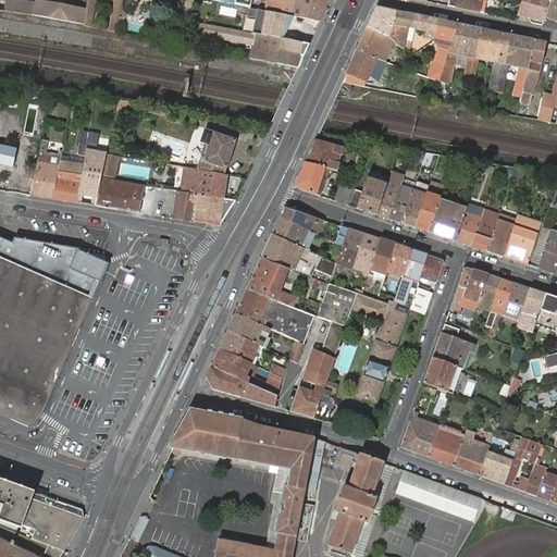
[(86,14),(84,24),(90,25),(95,0),(88,0),(86,11),(86,14)]
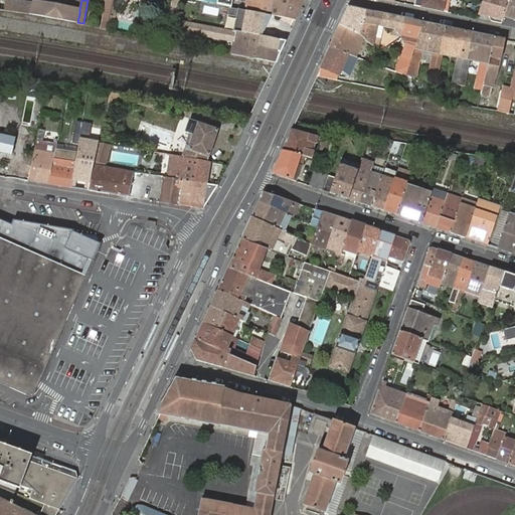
[(107,0),(102,29),(108,30),(109,22),(113,0),(107,0)]
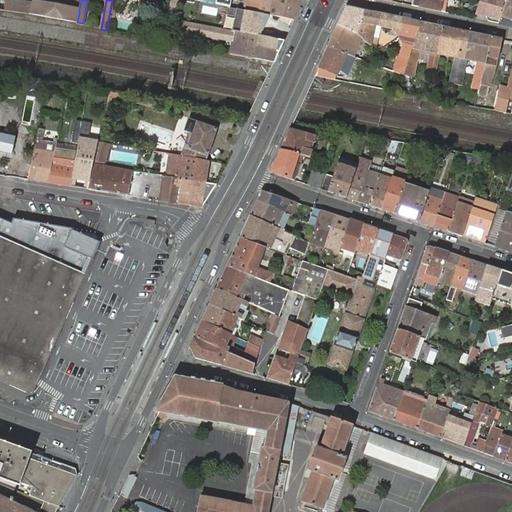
[(112,0),(108,22),(113,23),(118,0),(112,0)]
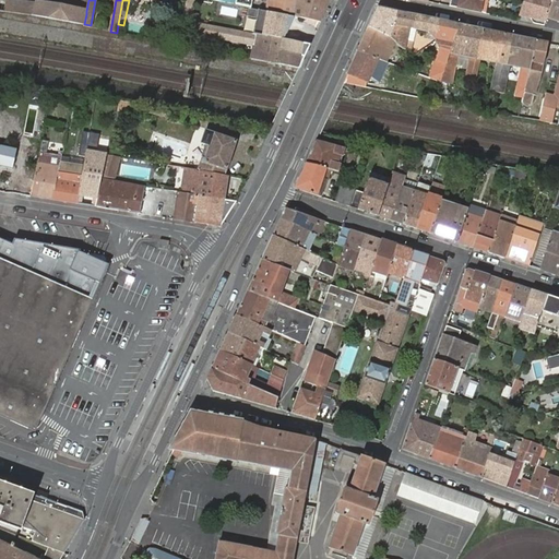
[(187,0),(182,20),(191,22),(195,0),(187,0)]
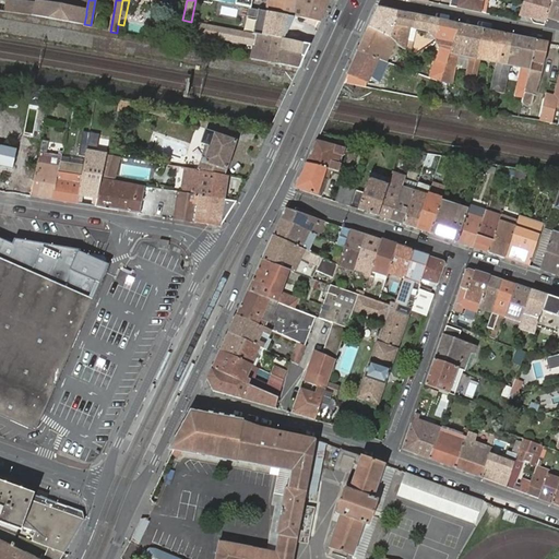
[(268,0),(266,12),(294,18),(295,11),(297,0),(268,0)]
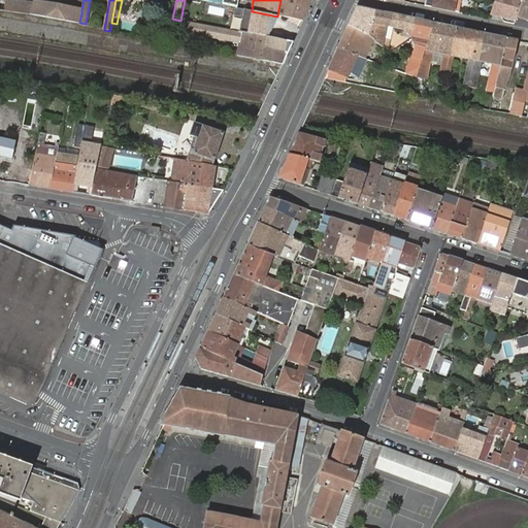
[(283,18),(303,23),(312,0),(281,0),(278,10),(284,11),(283,18)]
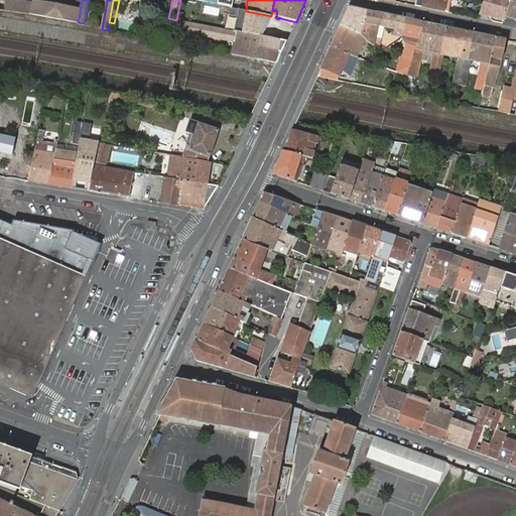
[(443,12),(446,0),(417,0),(417,1),(416,7),(443,12)]
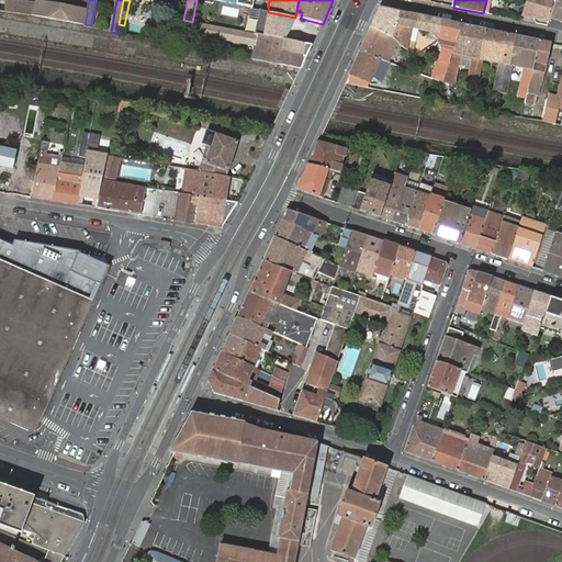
[(554,0),(528,0),(527,3),(523,17),(549,22),(550,20),(557,1),(554,0)]
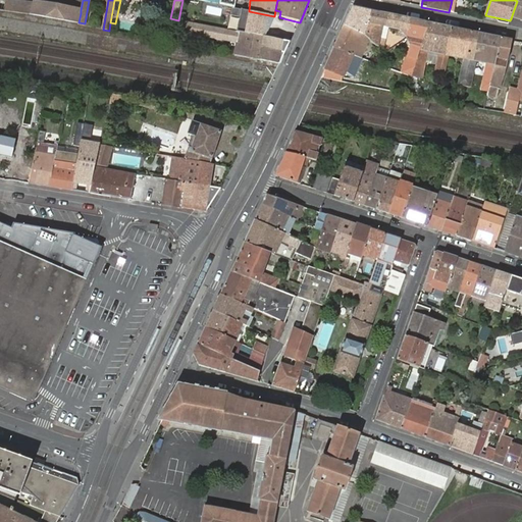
[(521,0),(517,0),(517,1),(511,18),(516,20),(521,21),(521,18),(521,0)]
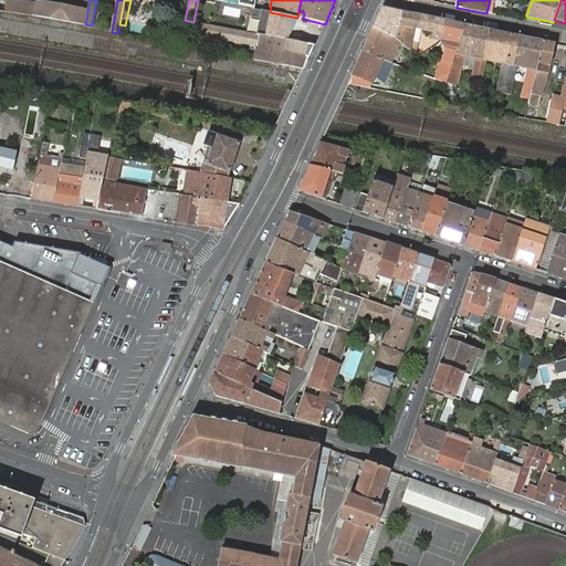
[(49,8),(49,4),(75,10),(74,12),(87,14),(87,11),(37,1),(35,6),(49,8)]
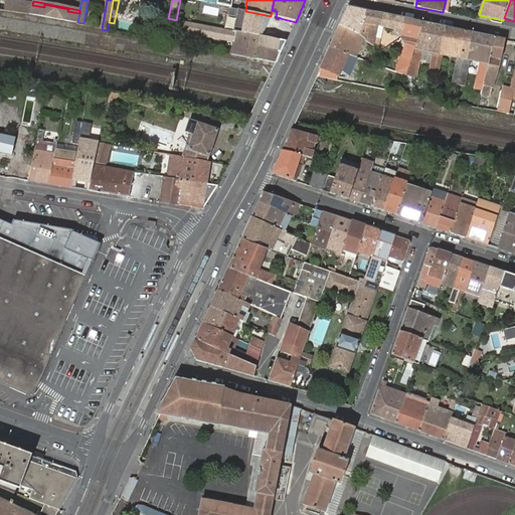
[(77,22),(79,13),(67,11),(68,9),(44,4),(44,7),(32,5),(30,15),(76,24),(77,22)]
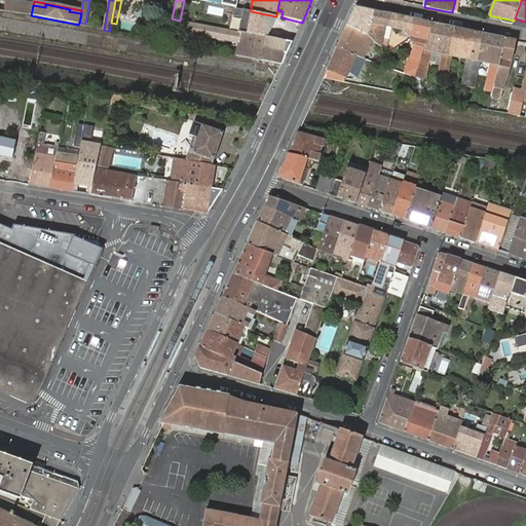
[(242,17),(239,32),(242,32),(267,39),(276,16),(251,11),(236,8),(234,8),(232,16),(242,17)]
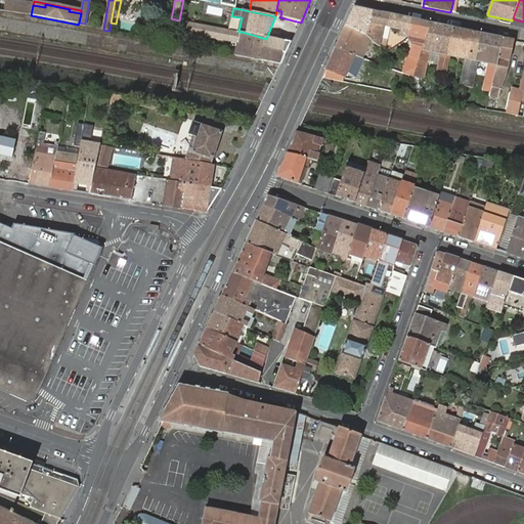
[(346,27),(365,33),(375,12),(355,8),(346,27)]
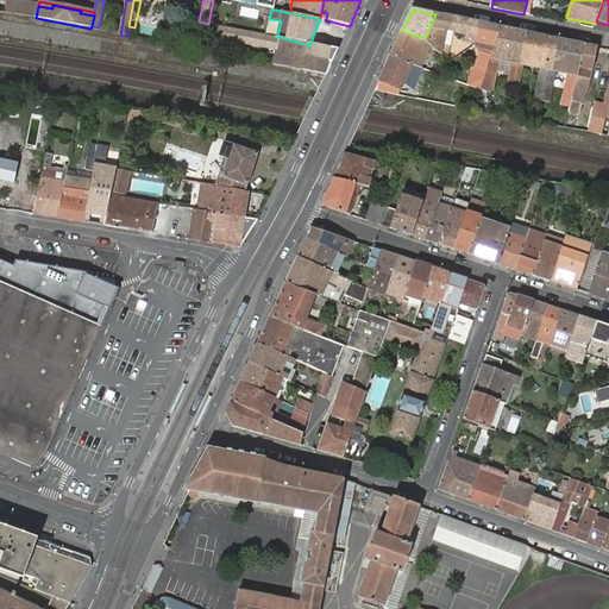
[(435,14),(425,38),(432,45),(439,54),(449,56),(453,32),(466,35),(473,45),(473,44),(481,23),(479,23),(435,14)]
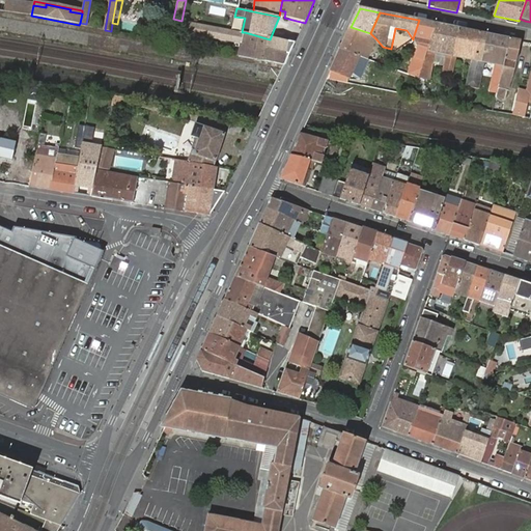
[(171,19),(169,29),(179,31),(182,21),(173,19),(171,19)]
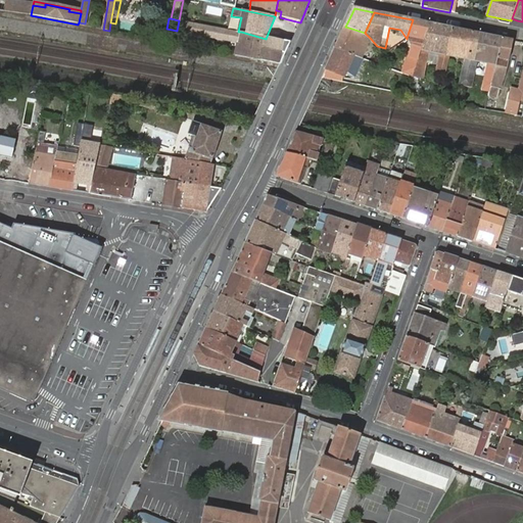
[(429,24),(413,19),(407,38),(407,39),(412,47),(405,66),(414,69),(429,24)]
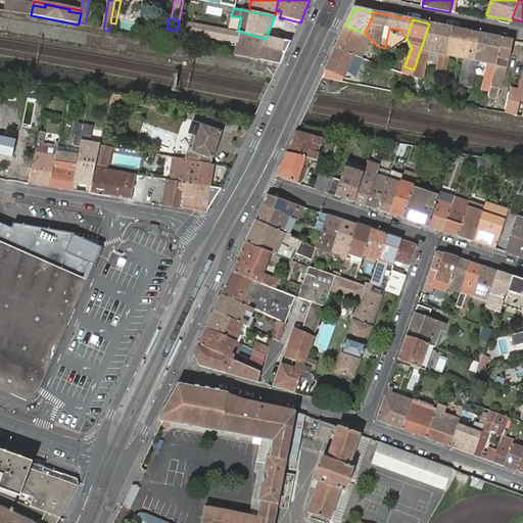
[(177,31),(238,44),(238,32),(179,20),(177,31)]
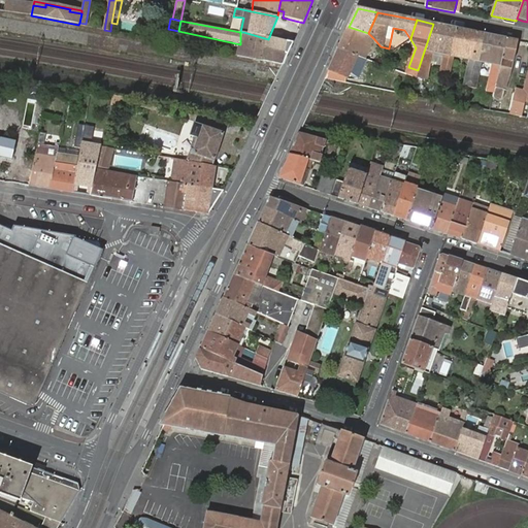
[(418,70),(417,76),(426,78),(432,52),(443,55),(440,73),(451,75),(455,57),(451,57),(457,28),(433,24),(418,70)]
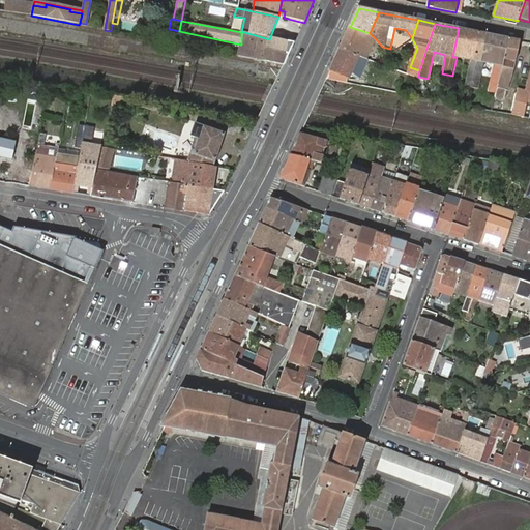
[(350,27),(340,49),(359,56),(367,59),(376,39),(370,33),(350,27)]
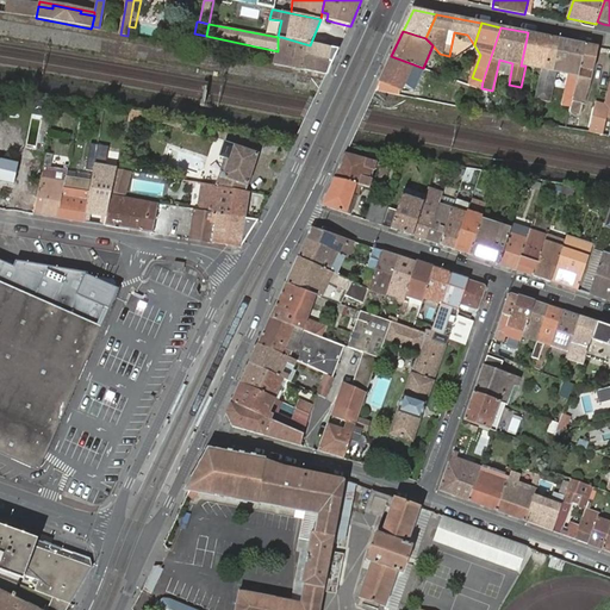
[(554,38),(528,32),(521,66),(526,66),(546,70),(554,38)]
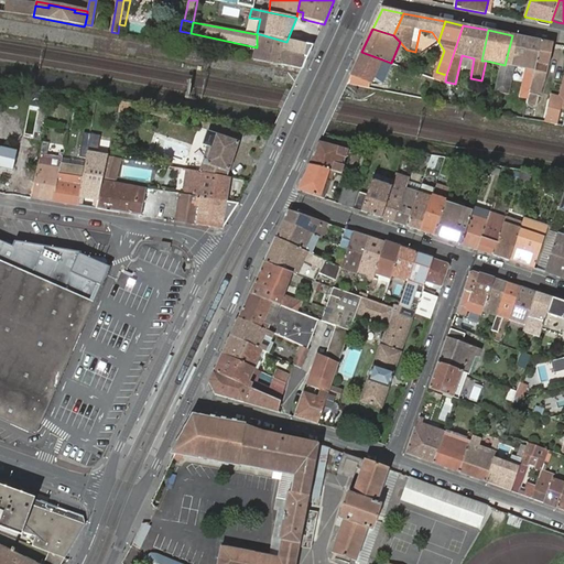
[(257,47),(255,61),(303,71),(314,47),(286,42),(260,34),(257,34),(257,47)]
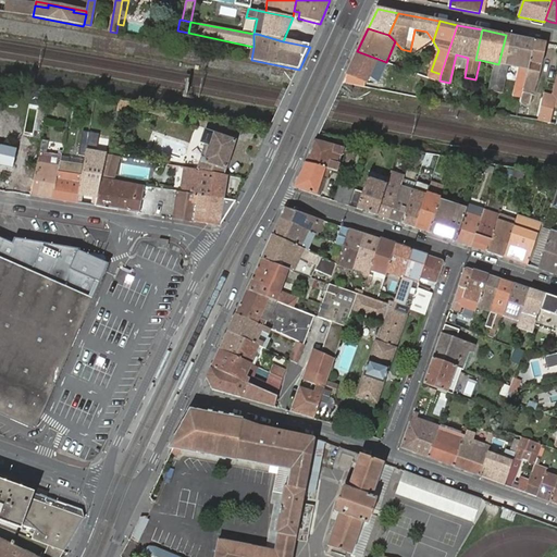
[(511,36),(506,35),(498,64),(492,73),(490,83),(504,86),(505,76),(506,67),(507,66),(504,65),(511,36)]
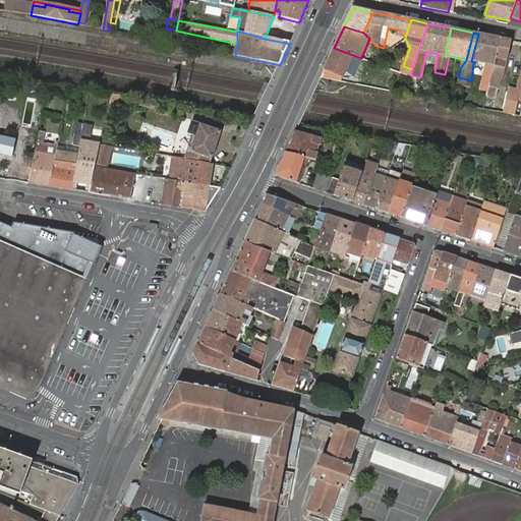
[(500,39),(478,34),(471,61),(474,62),(493,65),(500,39)]
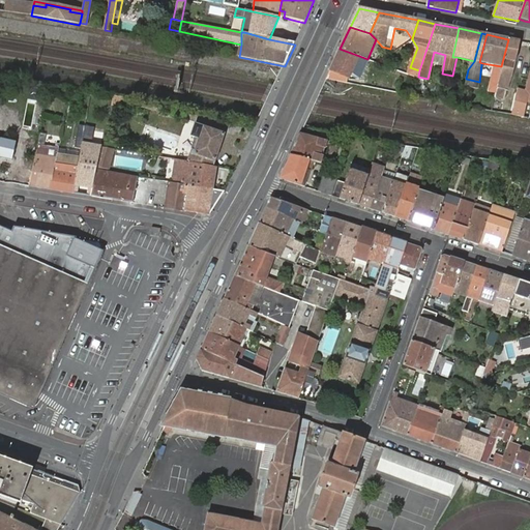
[(520,41),(508,39),(501,66),(499,75),(510,77),(513,61),(516,61),(520,41)]
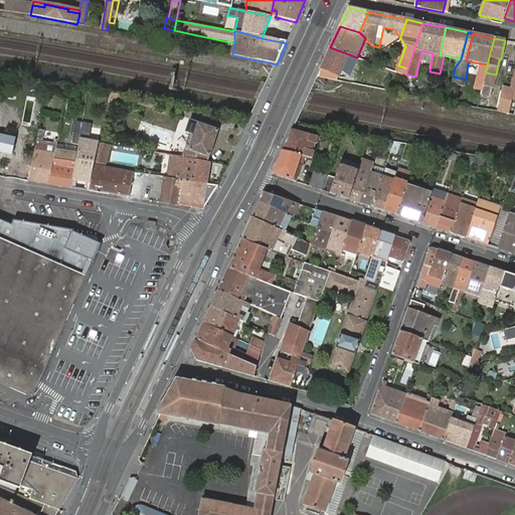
[(330,47),(317,77),(337,81),(349,54),(330,47)]
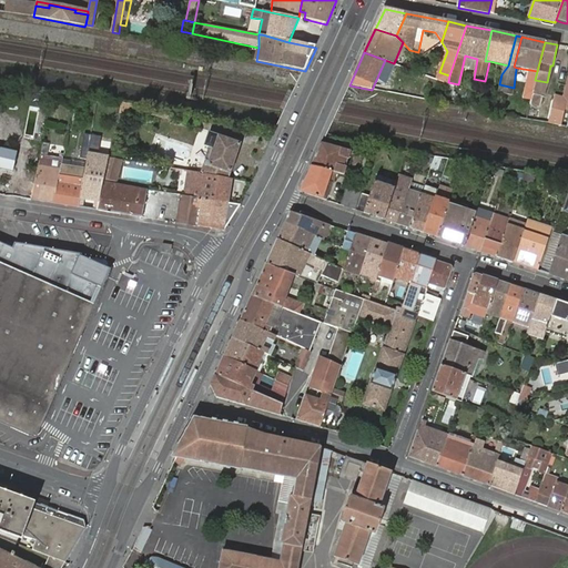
[(437,79),(448,82),(449,75),(439,72),(437,79)]
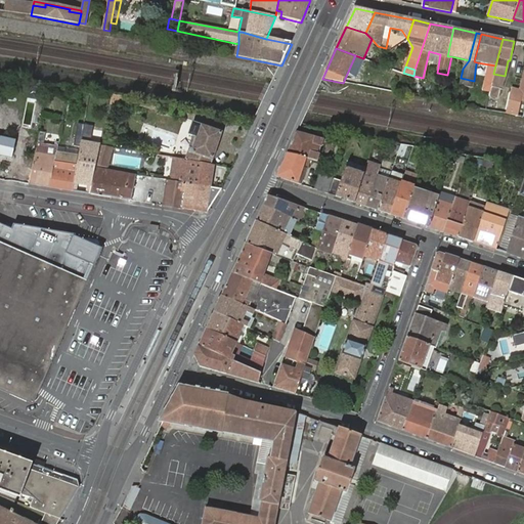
[(482,90),(489,92),(490,87),(493,74),(486,72),(482,90)]
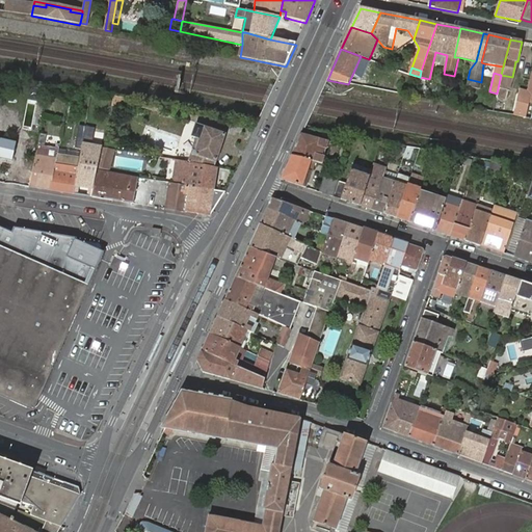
[(498,88),(508,91),(509,91),(512,77),(501,75),(498,88)]
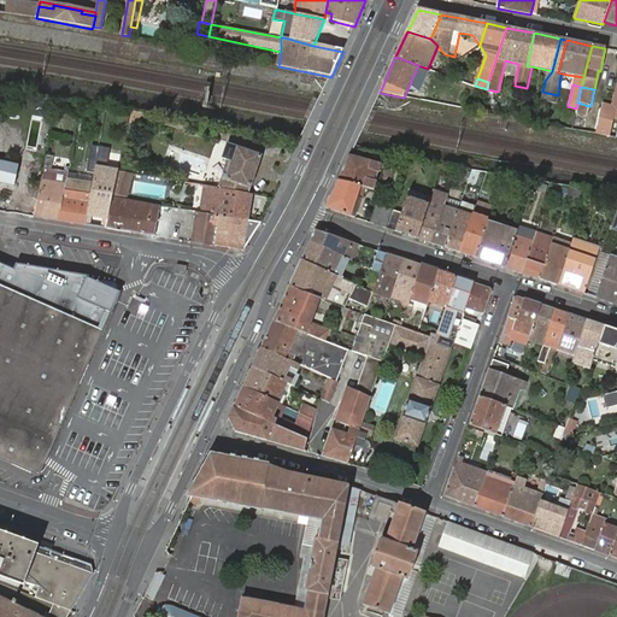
[(540,100),(546,101),(556,105),(558,95),(542,92),(540,100)]
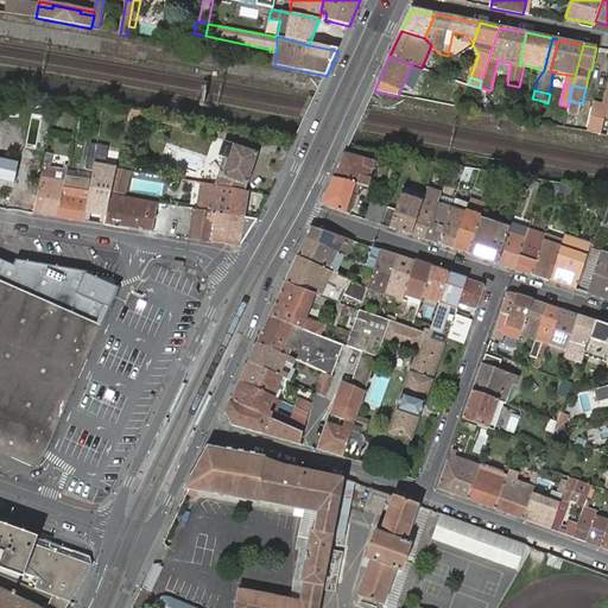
[(593,108),(587,133),(597,134),(600,128),(601,128),(606,112),(607,112),(607,113),(607,116),(607,105),(603,103),(603,106),(594,103),(593,108)]
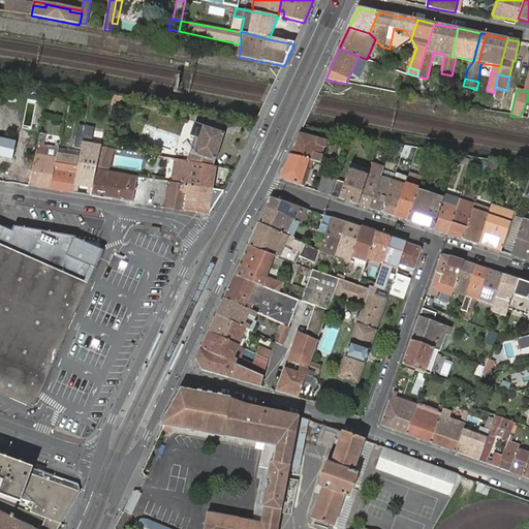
[(505,91),(499,114),(510,116),(516,94),(506,91),(505,91)]
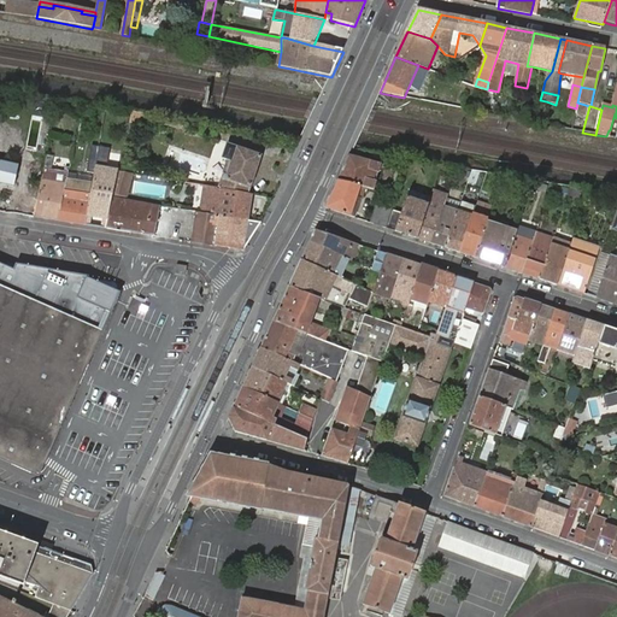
[(142,125),(144,115),(133,112),(130,124),(142,125)]
